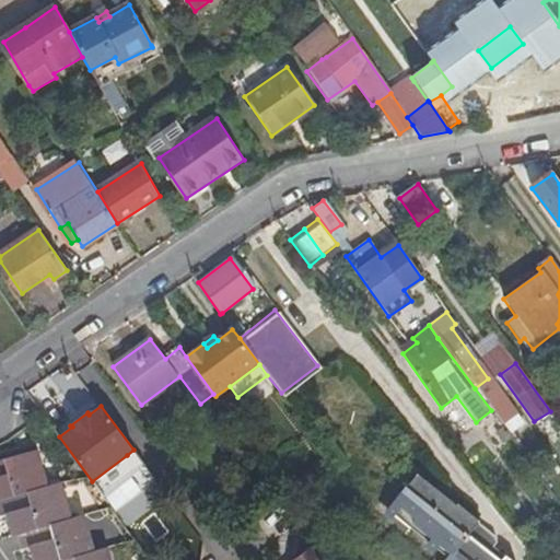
[(67,421),(55,431),(59,436),(72,427),(70,426),(67,421)]
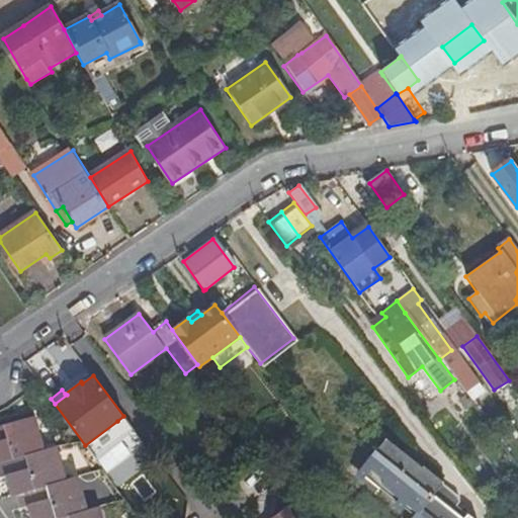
[(34,504),(37,517),(103,517),(100,506),(88,510),(79,476),(67,480),(57,445),(45,449),(34,415),(0,424),(0,471),(1,477),(8,476),(13,473),(19,493),(22,507),(29,505),(34,504)]
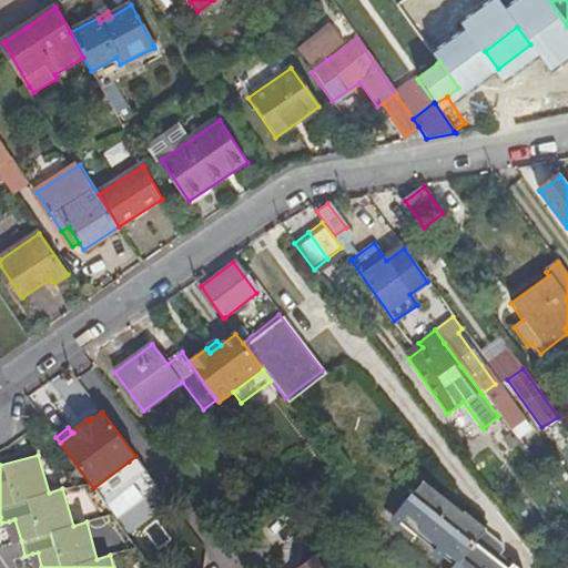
[(141,477),(129,462),(93,488),(104,504),(141,477)]
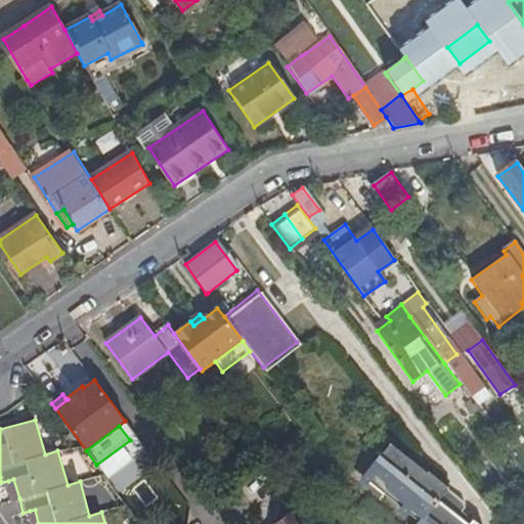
[(475,523),(472,522),(470,523),(465,523),(457,518),(465,511),(464,506),(446,491),(447,490),(428,474),(426,476),(391,446),(368,475),(389,491),(383,497),(415,523),(475,523)]
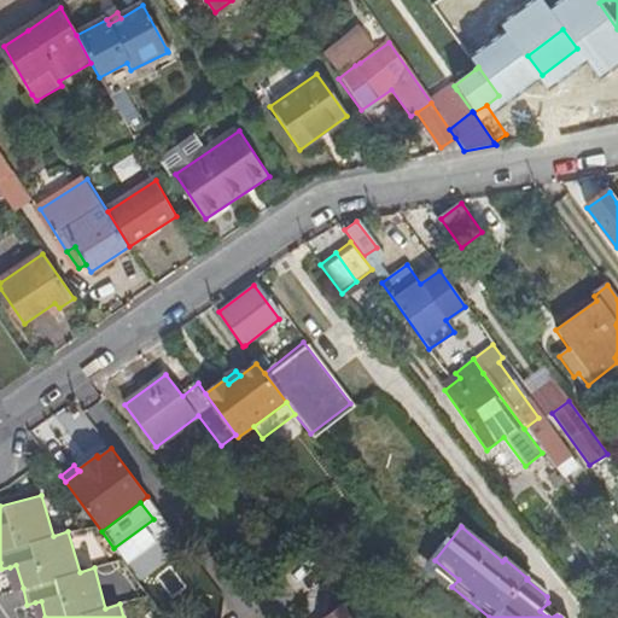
[(429,569),(452,587),(459,579),(435,560),(429,569)]
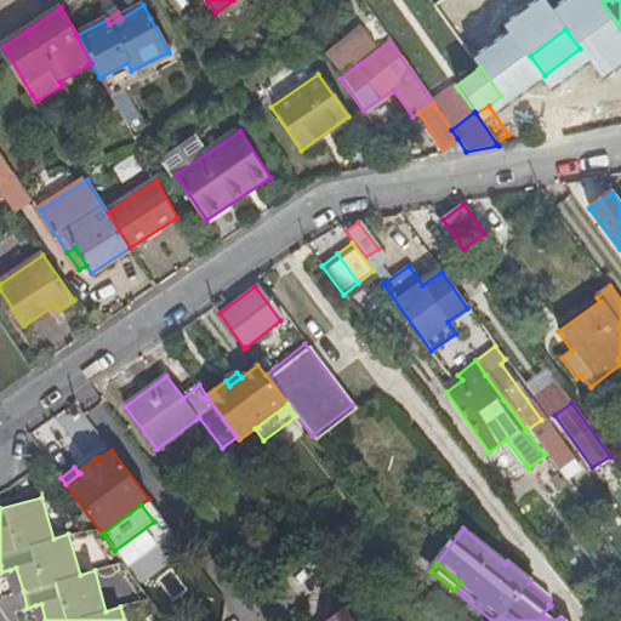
[(17,593),(23,591),(16,568),(10,570),(17,593)]
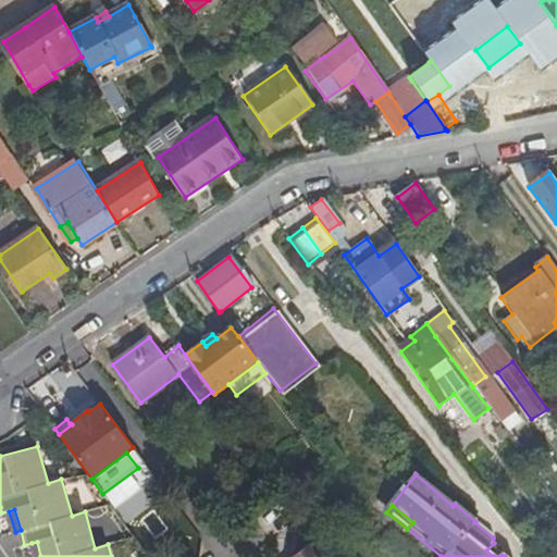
[(35,556),(40,556),(37,542),(32,543),(35,556)]
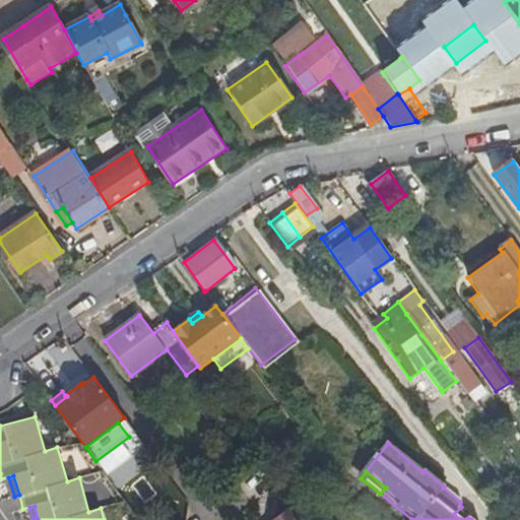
[(294,519),(286,509),(272,519),(294,519)]
